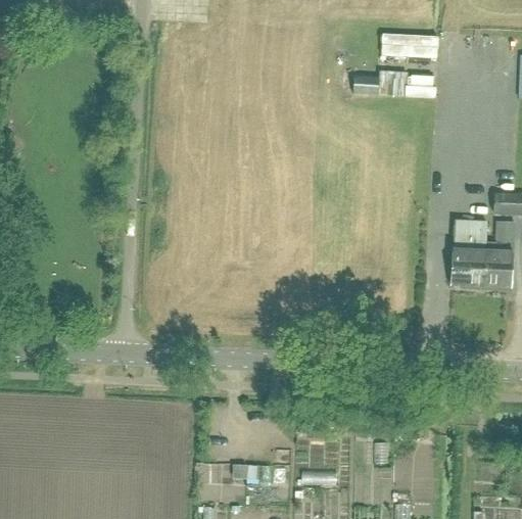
[(378,93),(379,77),(354,75),(353,92),(378,93)]
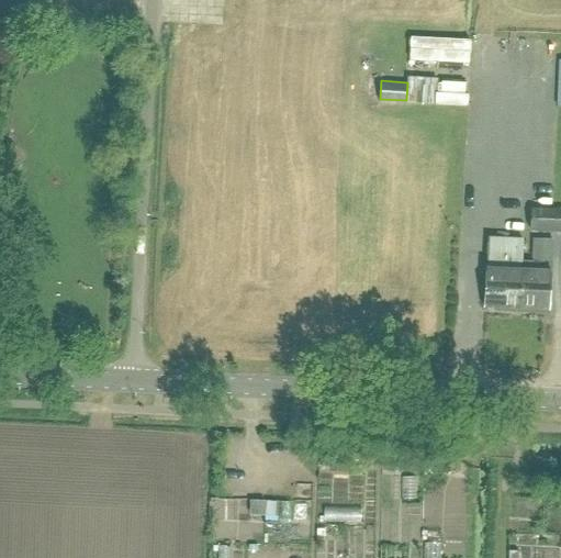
[(560,207),(530,205),(530,229),(560,229),(560,207)]
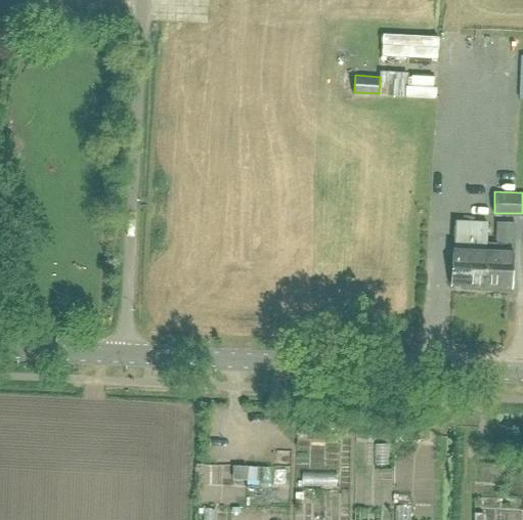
[(451,285),(484,286),(486,241),(487,220),(454,218),(451,285)]
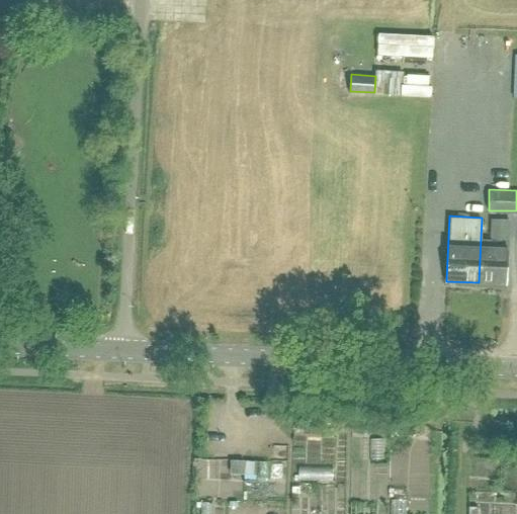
[(490,239),(481,238),(479,282),(505,284),(507,247),(499,247),(499,240),(508,240),(509,220),(491,219),(490,239)]
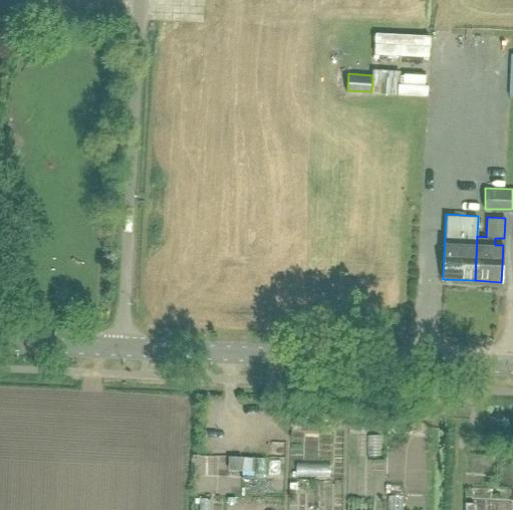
[(339,421),(337,397),(313,399),(314,423),(339,421)]
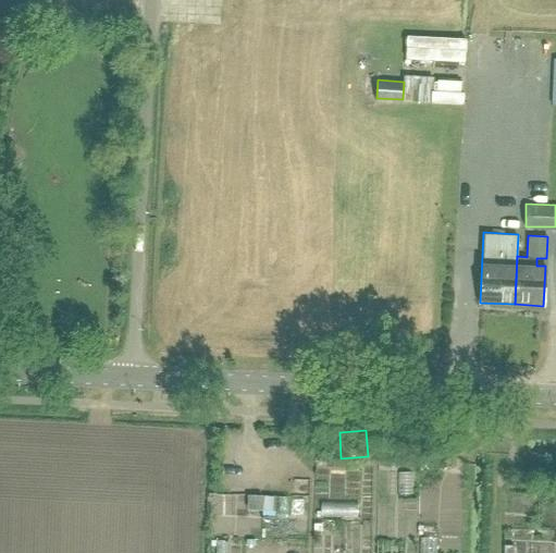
[(324,499),(324,510),(362,511),(362,500),(324,499)]
